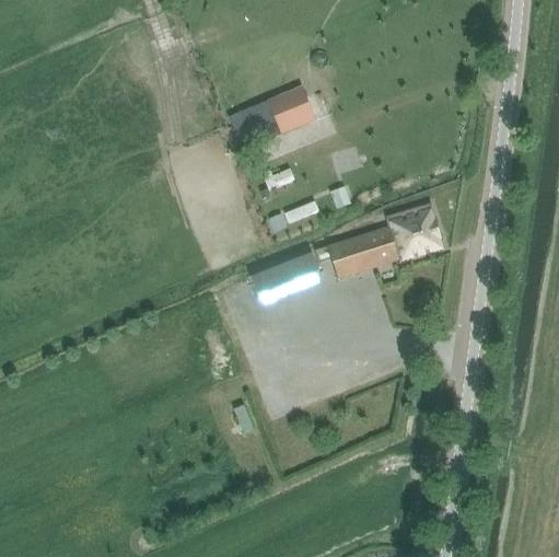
[(315,118),(302,86),(230,115),(242,147),(315,118)]
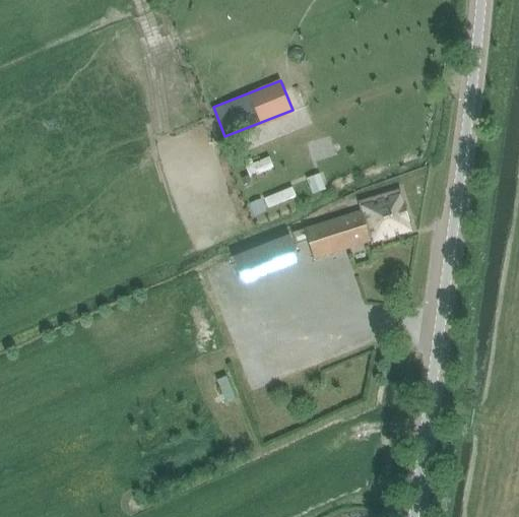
[(306,239),(310,250),(311,249),(314,259),(372,240),(371,237),(412,224),(400,184),(357,197),(360,209),(305,228),(292,233),(295,242),(306,239)]
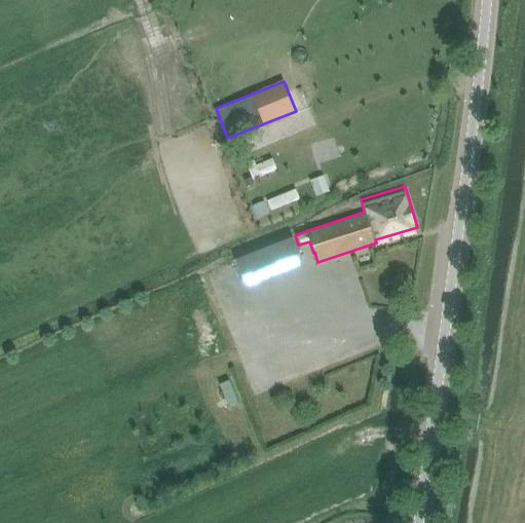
[(268,206),(297,196),(294,187),(265,195),(268,206)]
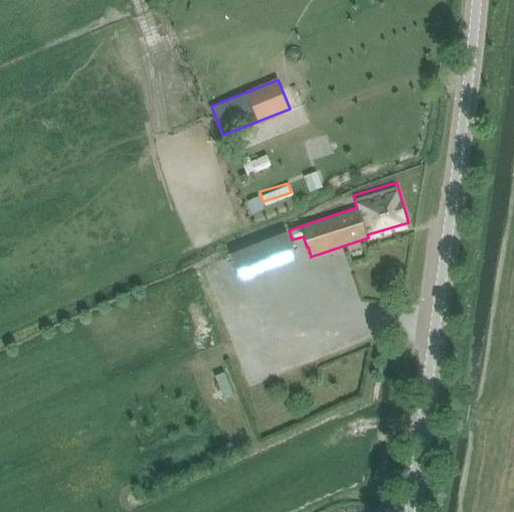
[(229,253),(240,282),(296,260),(285,231),(229,253)]
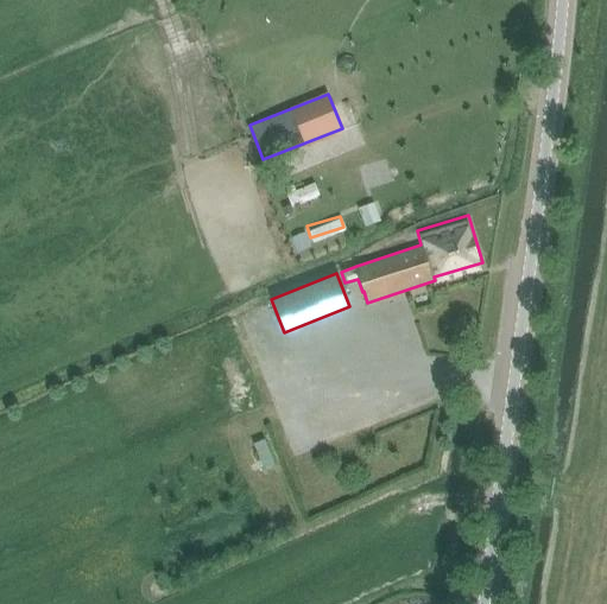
[(265,437),(251,440),(257,465),(272,461),(265,437)]
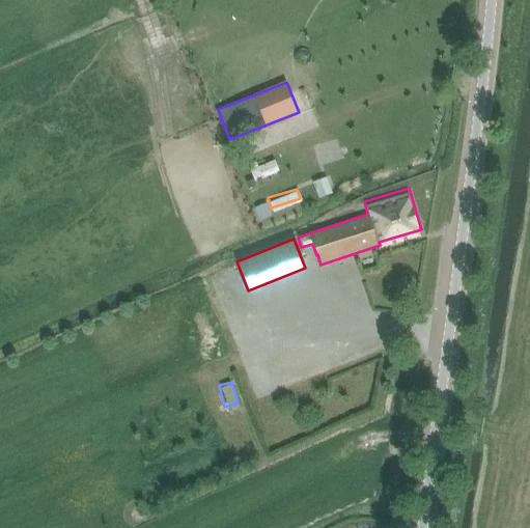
All buildings are outlined.
